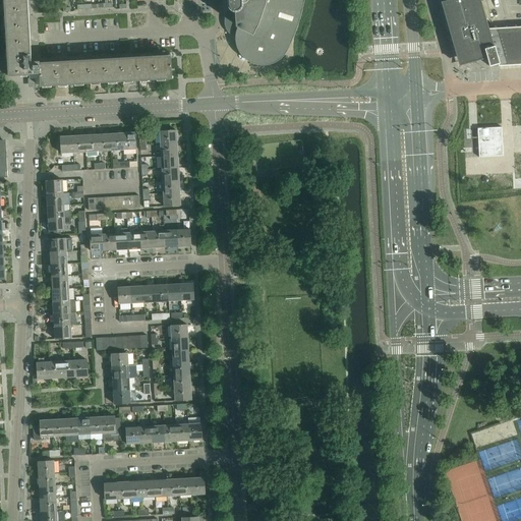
[(3,0),(8,76),(29,75),(30,75),(30,74),(36,74),(40,74),(40,85),(41,87),(172,79),(171,56),(154,57),(154,59),(40,66),(39,62),(29,62),(24,0),(3,0)]
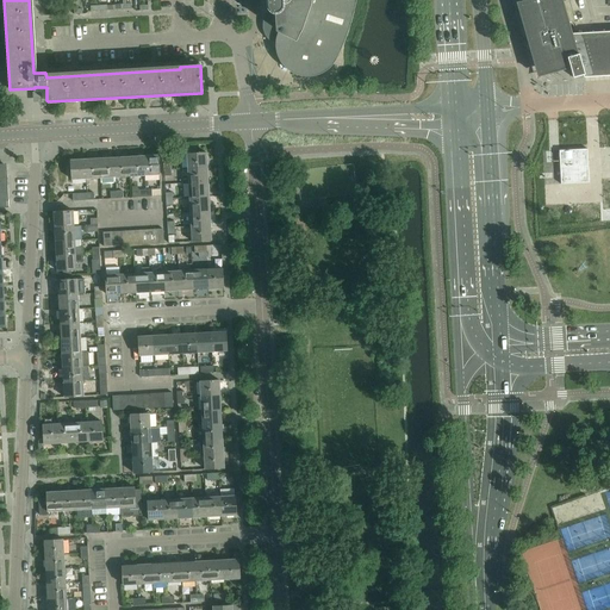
[(267,0),(268,6),(268,7),(268,8),(269,11),(271,11),(271,14),(269,17),(268,19),(267,22),(267,24),(267,27),(267,30),(268,32),(269,35),(271,37),(273,38),(275,41),(275,43),(275,45),(275,48),(275,50),(277,53),(277,55),(278,56),(279,58),(279,61),(280,62),(281,63),(282,66),(284,67),(285,68),(287,70),(288,72),(291,73),(292,74),(294,75),(297,75),(298,76),(300,76),(302,76),(304,78),(305,78),(307,78),(311,78),(315,76),(318,75),(319,75),(322,74),(323,74),(327,72),(328,70),(330,68),(332,67),(334,64),(335,63),(336,61),(336,60),(340,54),(342,48),(346,39),(348,33),(349,27),(352,22),(354,14),(355,8),(356,2),(356,0),(267,0)]
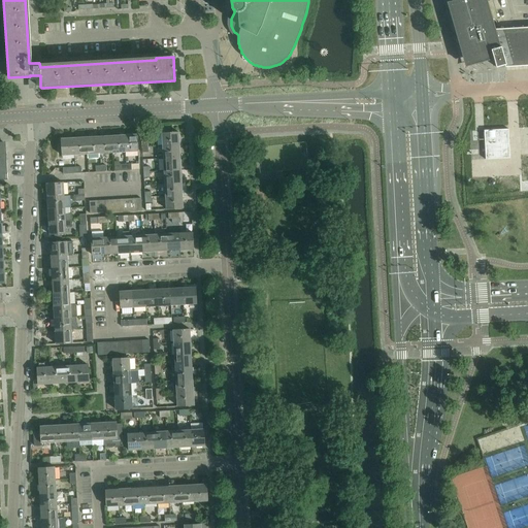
[(448,3),(463,58),(465,67),(494,59),(496,67),(504,65),(505,67),(527,65),(527,28),(497,30),(487,0),(456,0),(457,0),(448,3)]
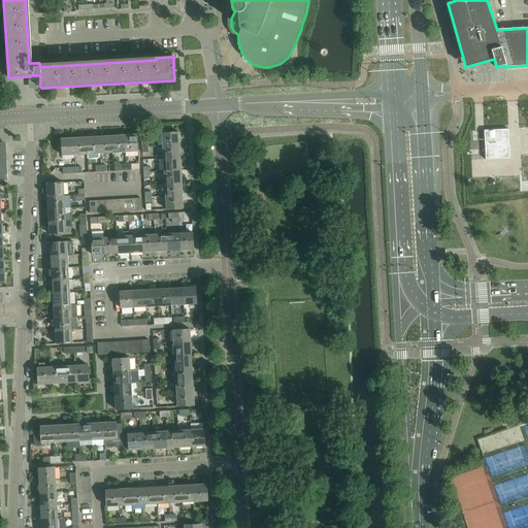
[(30,76),(29,76),(30,81),(34,81),(35,88),(40,87),(40,75),(36,75),(30,75),(30,76)]
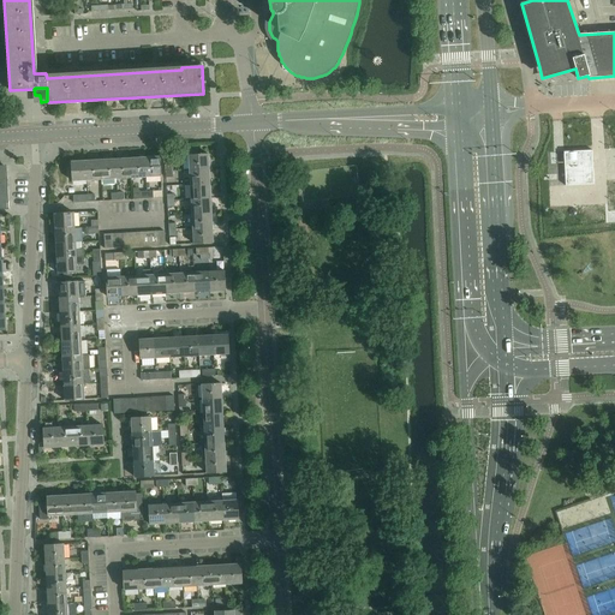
[(563,151),(565,186),(593,185),(592,150),(563,151)]
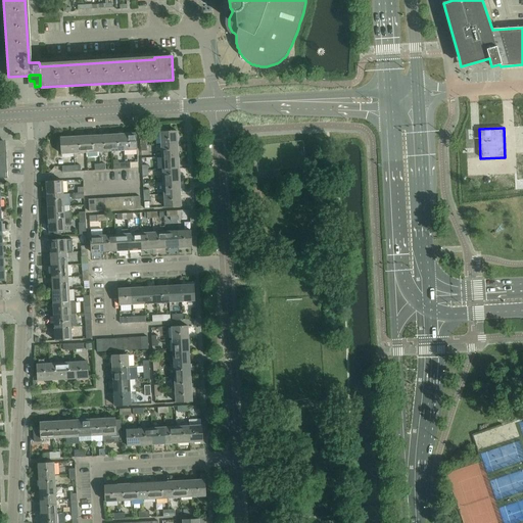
[(160,132),(161,145),(178,144),(177,131),(160,132)]
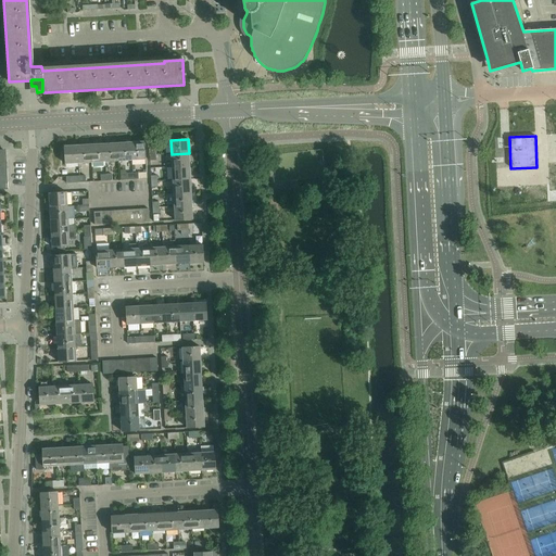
[(130,142),(117,143),(118,161),(131,160),(130,142)]
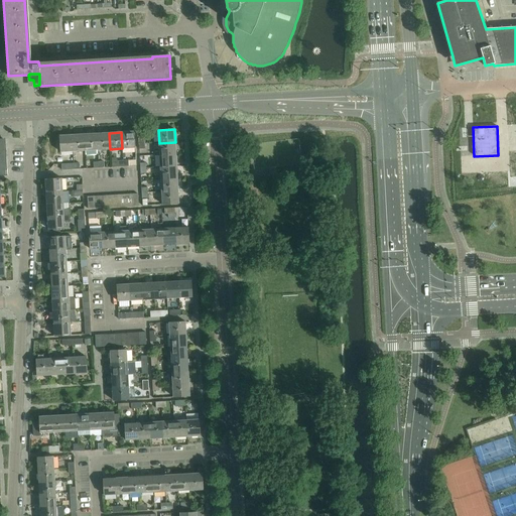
[(134,132),(121,132),(122,148),(135,148),(134,132)]
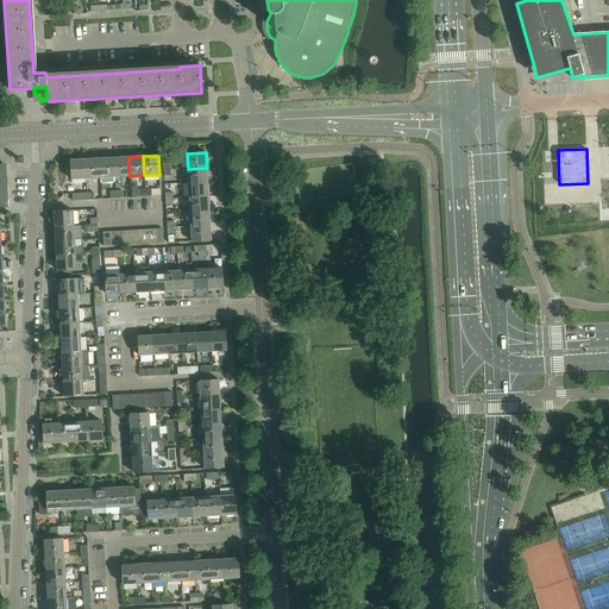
[(129,157),(114,158),(115,177),(130,176),(129,157)]
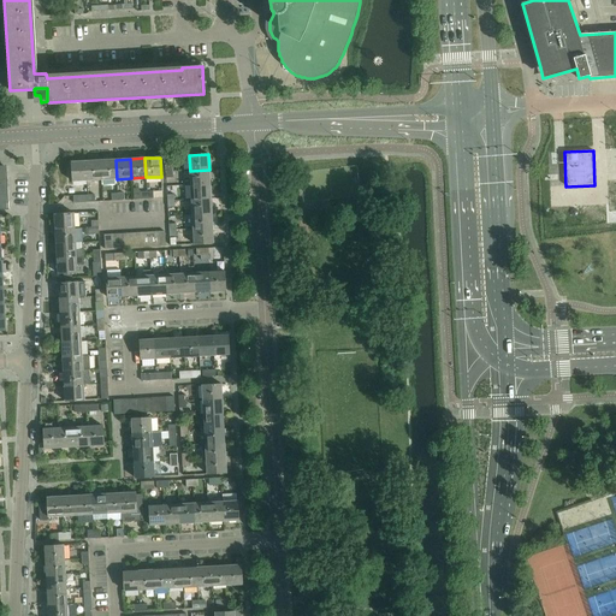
[(101,160),(87,161),(87,181),(102,181),(101,160)]
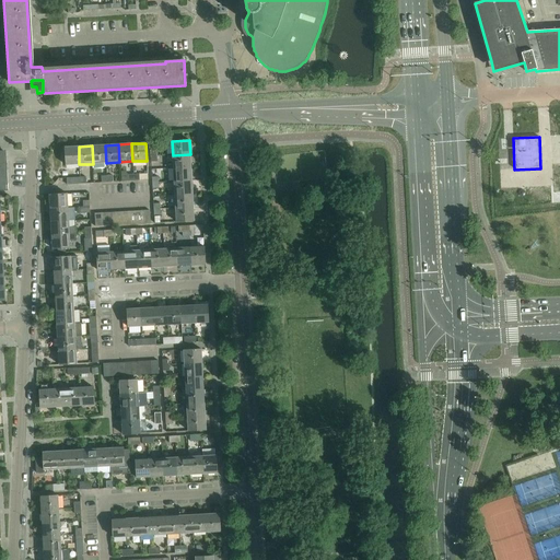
[(105,146),(92,146),(93,164),(106,163),(105,146)]
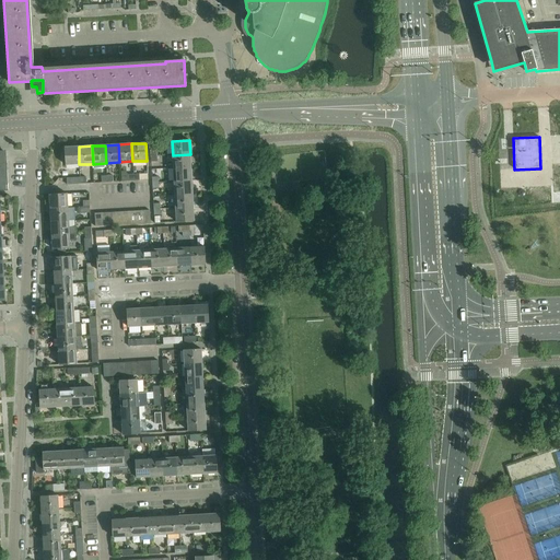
[(79,164),(79,147),(65,148),(66,165),(79,164)]
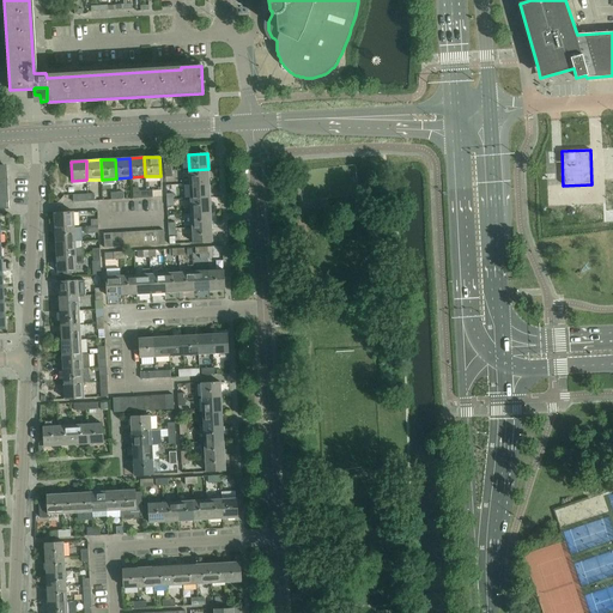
[(208,169),(189,170),(189,184),(208,183),(208,169)]
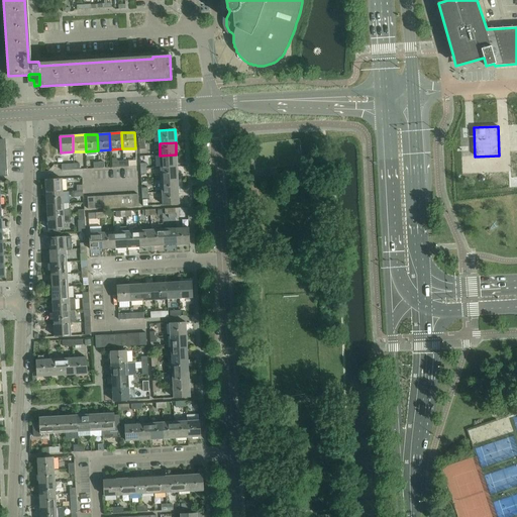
[(176,154),(160,156),(161,168),(177,167),(176,154)]
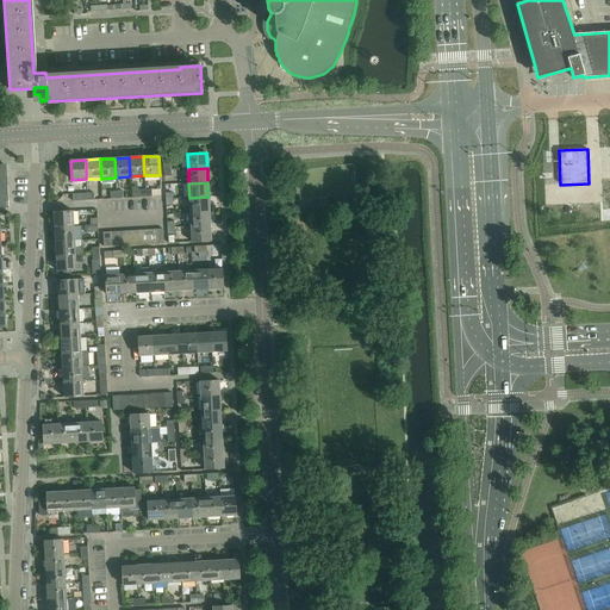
[(209,197),(190,198),(191,212),(210,211),(209,197)]
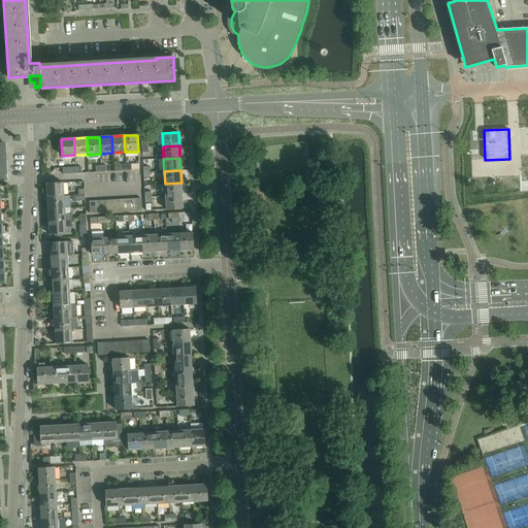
[(46,184),(47,197),(64,196),(63,183),(46,184)]
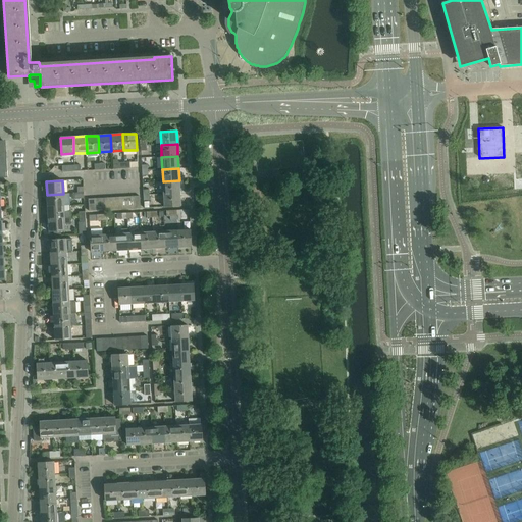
[(179,180),(163,181),(163,195),(180,194),(179,180)]
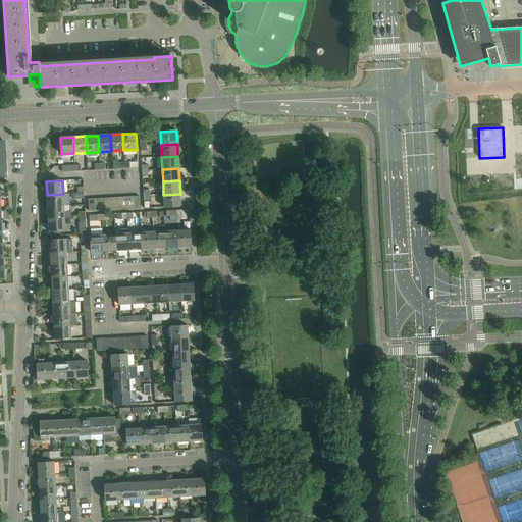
[(63,194),(47,195),(48,207),(64,206),(63,194)]
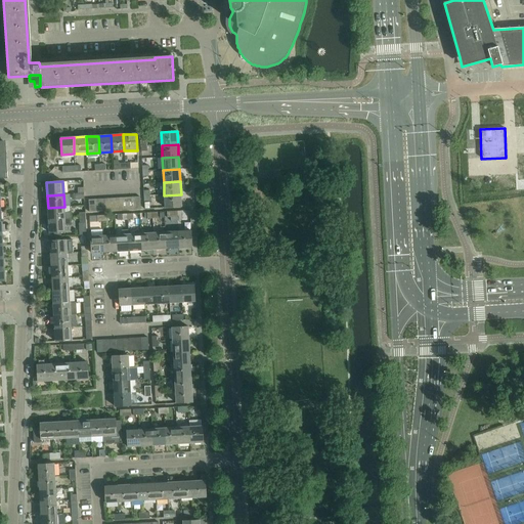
[(181,194),(164,195),(165,208),(181,207),(181,194)]
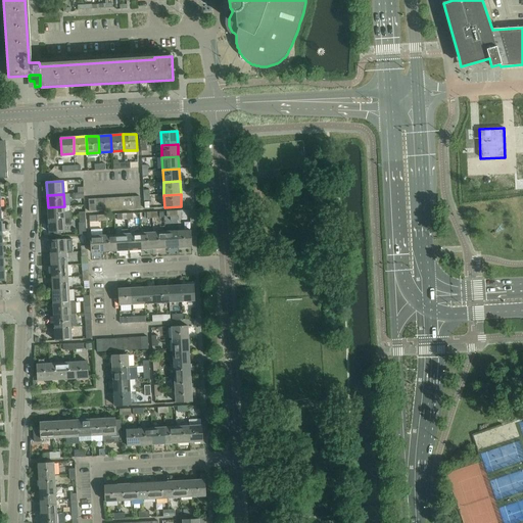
[(64,206),(48,207),(48,220),(70,219),(70,211),(64,212),(64,206)]
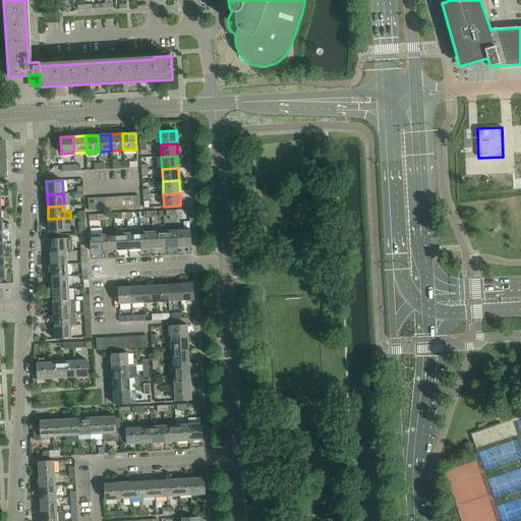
[(70,218),(48,219),(49,231),(65,231),(65,224),(71,224),(70,218)]
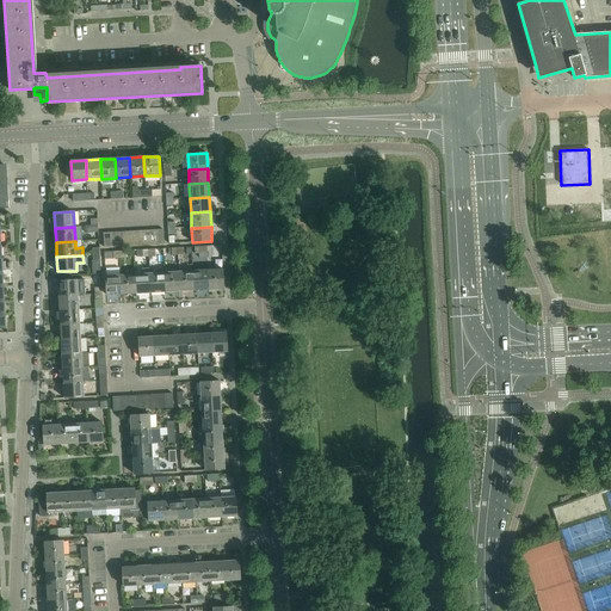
[(208,270),(193,271),(195,290),(209,289),(208,270)]
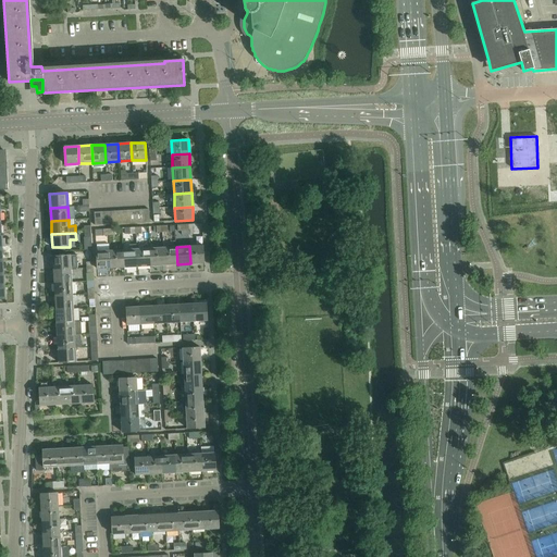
[(203,246),(189,246),(190,263),(205,263),(203,246)]
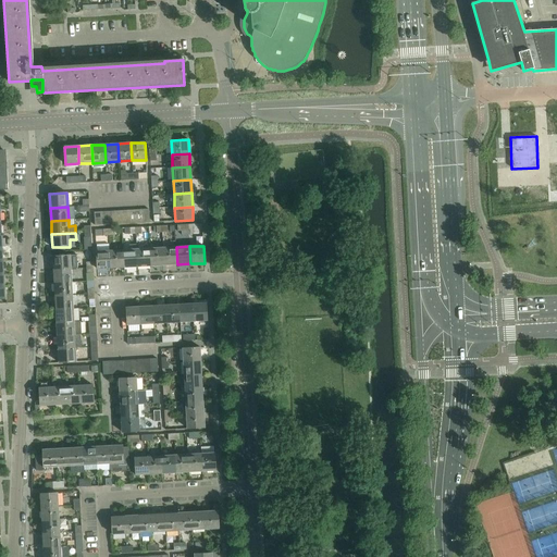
[(176,247),(163,248),(164,265),(177,264),(176,247)]
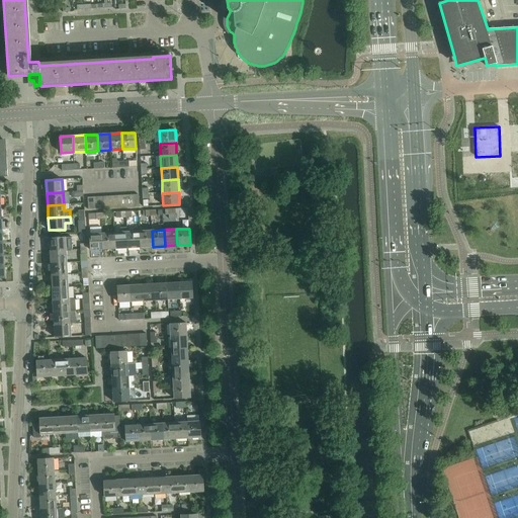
[(139,231),(126,232),(127,248),(140,248),(139,231)]
